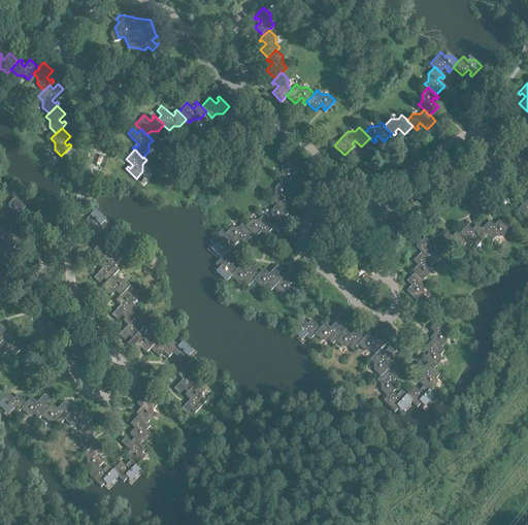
[(282,172),(277,176),(281,179),(282,179),(290,188),(290,187),(298,178),(291,172),(294,169),(296,171),(298,169),(288,159),(282,166),(282,172)]
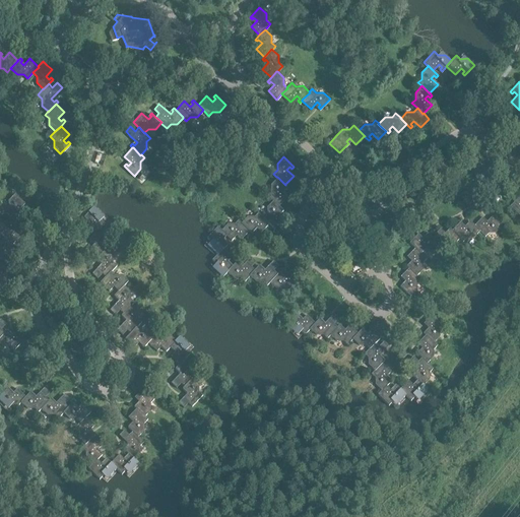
[(271,190),(267,194),(273,199),(278,205),(279,204),(287,196),(280,190),(283,187),(285,189),(287,186),(285,184),(285,185),(277,177),(276,177),(271,183),(271,184),(271,190)]
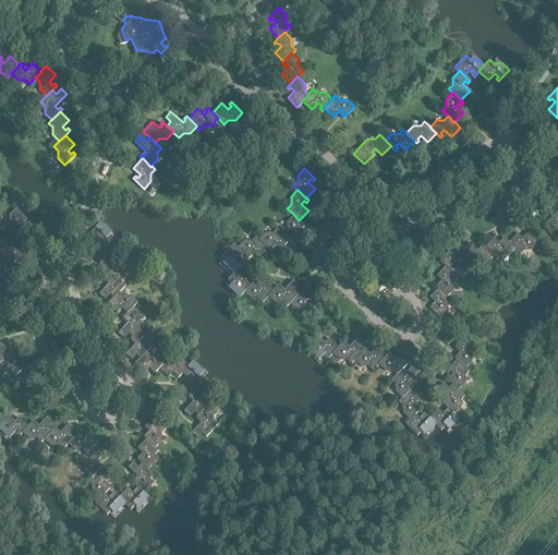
[(9,221),(5,226),(8,228),(11,231),(12,231),(17,237),(26,228),(26,227),(20,220),(23,217),(25,219),(27,217),(16,206),(9,214),(9,221)]
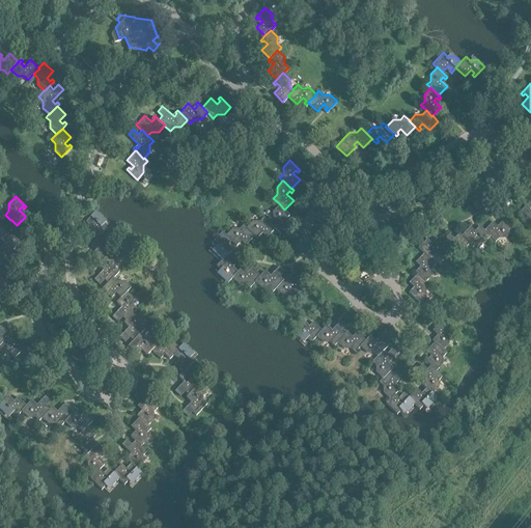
[(530,200),(522,210),(530,218),(530,200)]
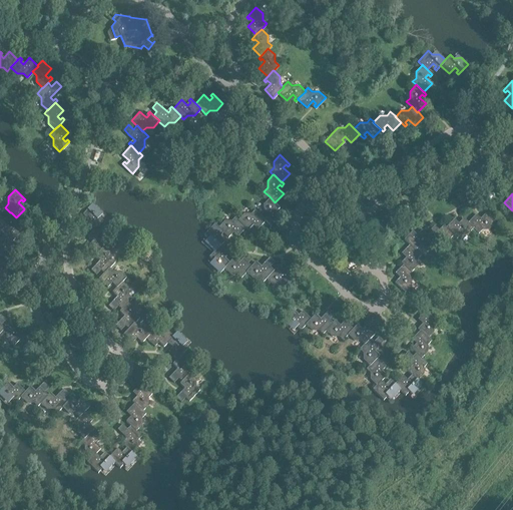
[(261,213),(260,213),(266,218),(266,219),(271,224),(280,215),(273,209),(276,206),(278,208),(280,206),(276,201),(275,202),(270,196),(264,203),(264,209),(264,210),(261,213)]
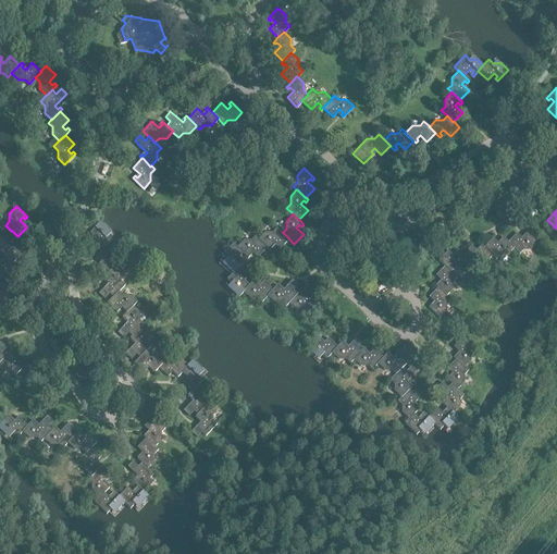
[(93,228),(90,231),(93,233),(94,231),(97,234),(90,241),(100,249),(106,244),(107,244),(112,238),(108,234),(107,228),(107,226),(100,220),(93,228)]
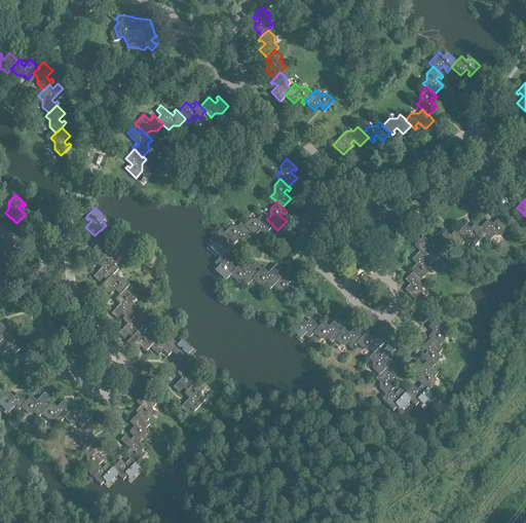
[(245,224),(252,232),(255,234),(256,232),(255,230),(258,227),(264,233),(272,225),(272,224),(266,219),(267,219),(262,215),(261,214),(260,215),(258,218),(251,218),(245,224)]
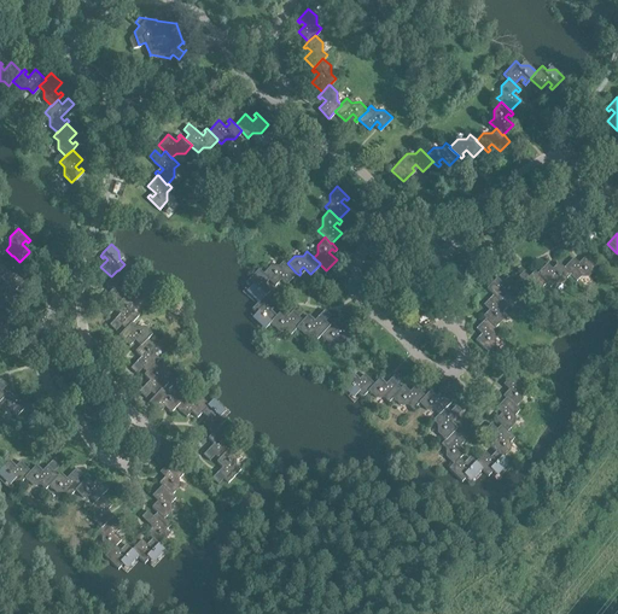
[(570,273),(577,279),(581,275),(589,274),(596,267),(584,255),(583,257),(584,259),(581,263),(573,256),(564,265),(564,267),(570,273)]
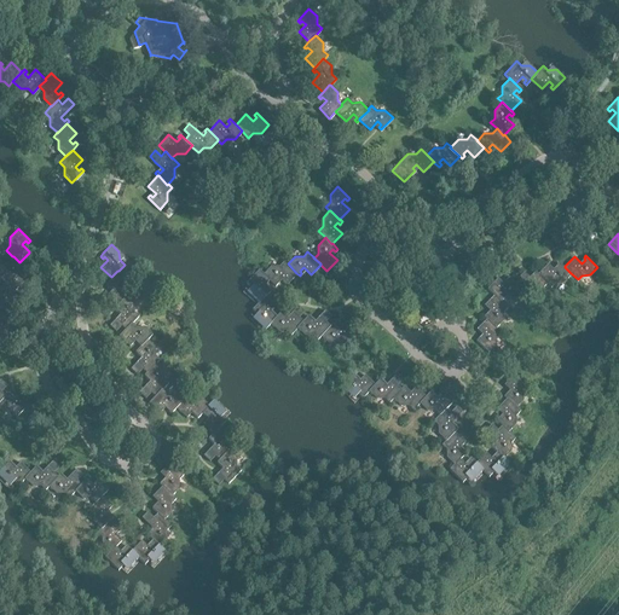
[(6,272),(1,277),(5,280),(15,289),(19,285),(24,290),(30,284),(24,279),(17,272),(21,267),(23,270),(25,267),(19,262),(13,256),(12,256),(5,264),(6,272)]
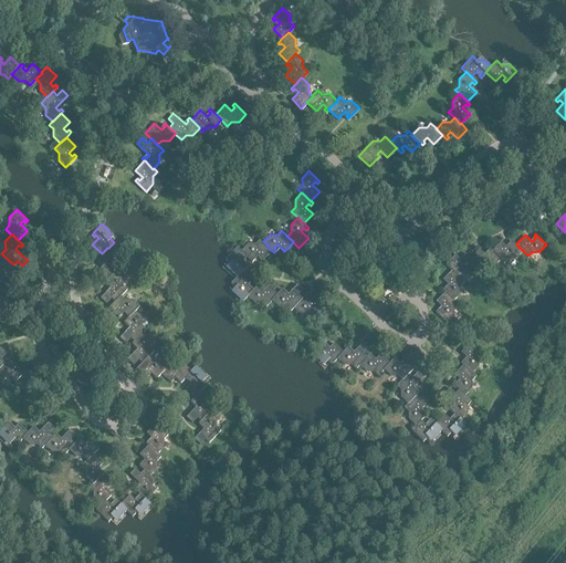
[(241,249),(247,254),(252,260),(254,258),(252,256),(255,252),(262,259),(271,250),(263,241),(260,238),(255,242),(248,242),(241,249)]
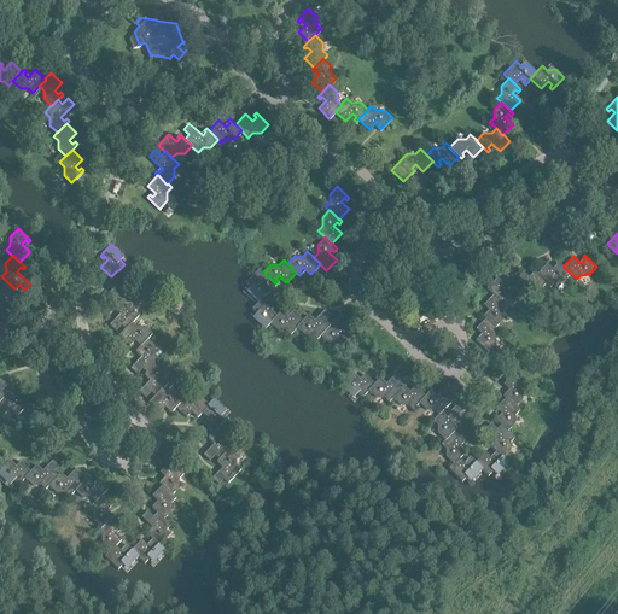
[(547,262),(537,272),(547,281),(546,281),(551,285),(554,280),(563,280),(570,273),(564,267),(564,265),(559,261),(557,263),(558,265),(554,269),(547,262)]
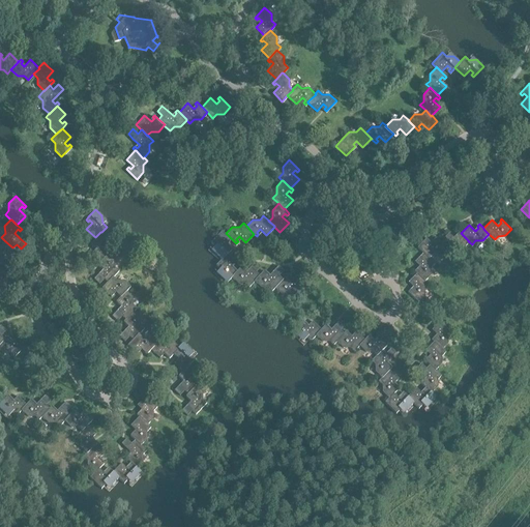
[(222,229),(211,240),(215,244),(215,252),(222,258),(228,252),(228,253),(232,247),(230,245),(228,247),(225,244),(231,238),(226,233),(222,229)]
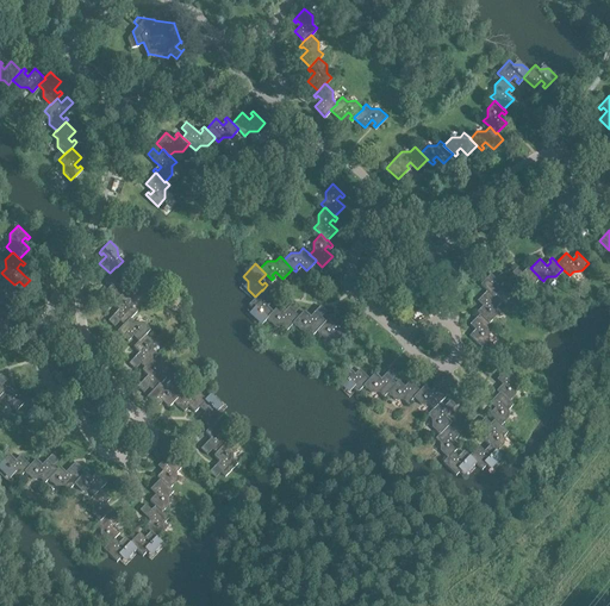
[(516,267),(506,276),(514,283),(520,289),(524,285),(533,285),(539,277),(540,277),(530,268),(528,266),(526,268),(528,270),(524,274),(516,267)]
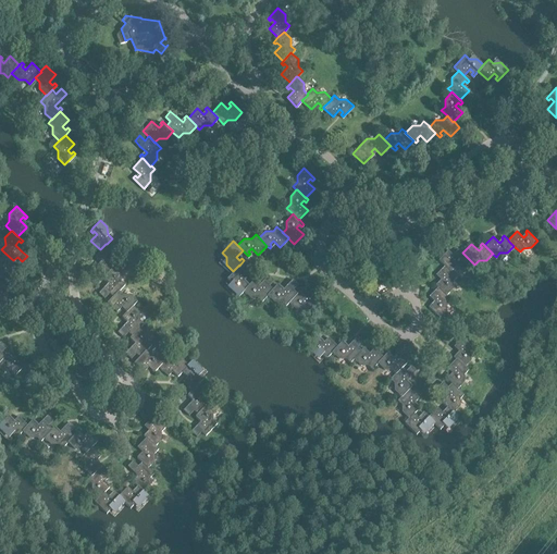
[(96,265),(91,270),(97,275),(101,270),(106,273),(113,266),(114,266),(118,262),(113,258),(113,250),(107,244),(106,244),(100,249),(95,255),(98,257),(99,255),(102,258),(96,265)]
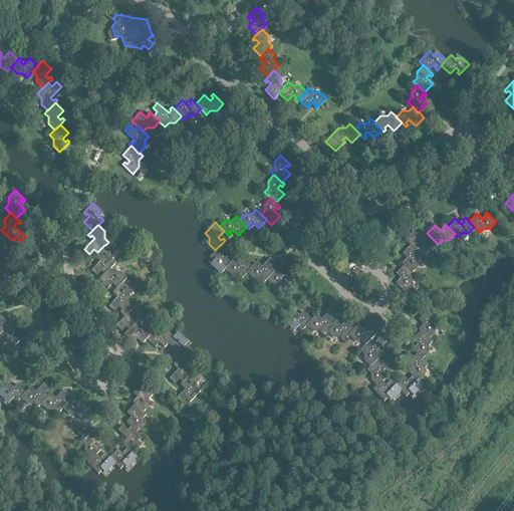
[(405,238),(411,244),(411,243),(416,249),(417,249),(420,245),(427,245),(433,239),(427,233),(423,229),(421,231),(423,233),(420,236),(414,230),(405,238)]
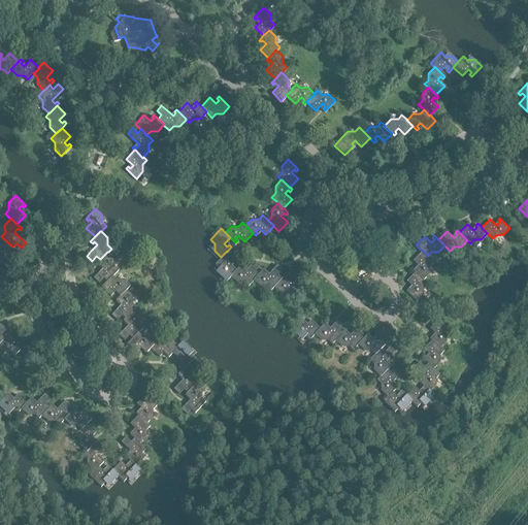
[(15,249),(12,247),(4,239),(0,243),(0,261),(0,262),(1,262),(6,267),(14,258),(8,252),(11,249),(13,251),(15,249)]
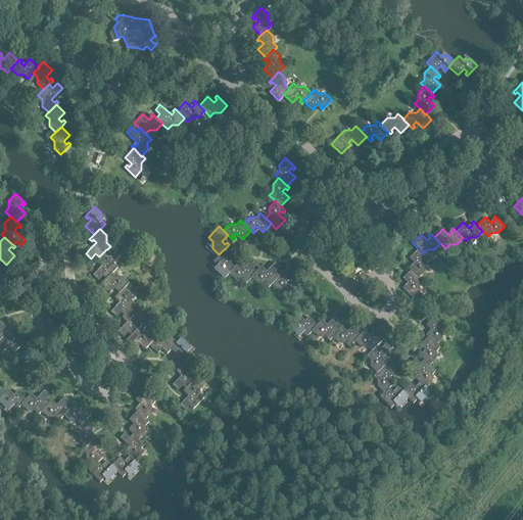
[(409,266),(411,269),(412,268),(419,276),(420,276),(425,270),(425,263),(429,258),(424,253),(423,253),(418,247),(418,248),(410,256),(416,263),(413,266),(411,264),(409,266)]
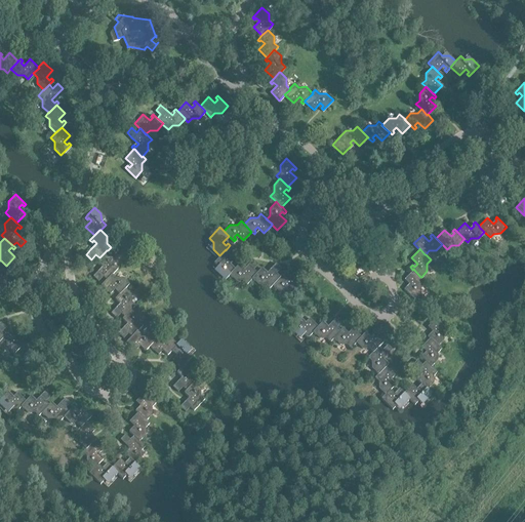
[(219,255),(214,261),(218,265),(218,272),(225,278),(230,274),(229,274),(235,268),(233,266),(231,268),(228,265),(234,258),(226,250),(226,249),(219,255)]
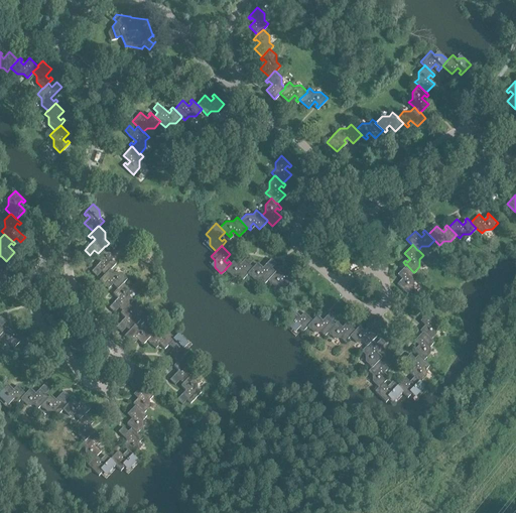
[(96,265),(92,270),(97,274),(101,270),(105,273),(110,268),(116,262),(112,259),(112,252),(106,246),(105,246),(98,253),(96,255),(98,257),(99,256),(102,259),(96,265)]
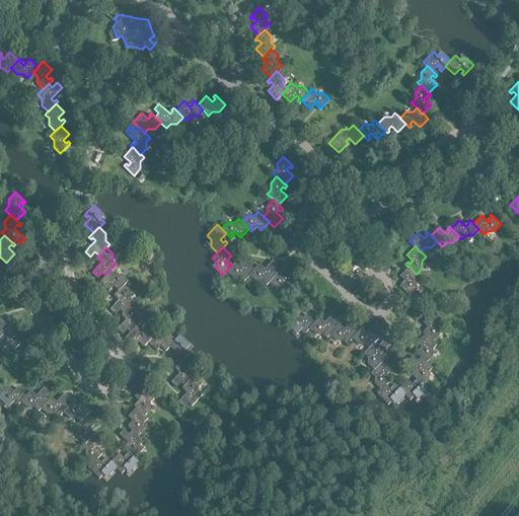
[(232,265),(226,271),(227,271),(233,277),(240,276),(244,280),(249,274),(254,269),(254,268),(250,265),(255,260),(250,255),(245,261),(239,267),(236,264),(238,262),(236,260),(232,265)]
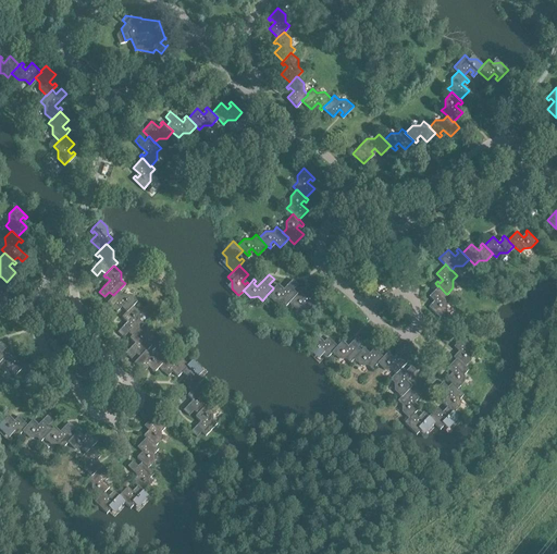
[(0,304),(2,306),(11,297),(4,291),(8,286),(10,288),(12,286),(7,282),(1,277),(0,277),(0,304)]
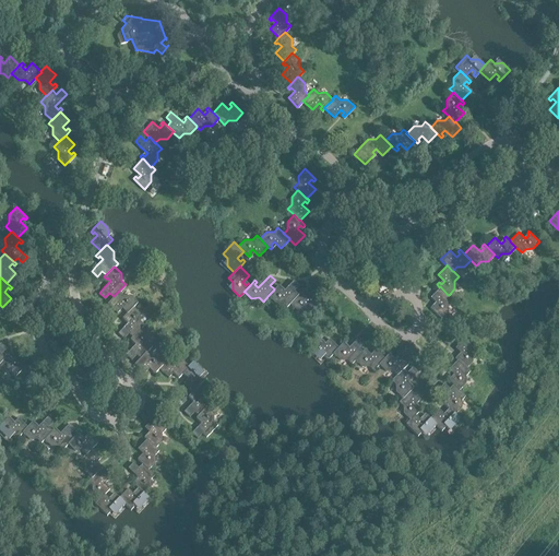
[(274,290),(269,295),(275,302),(283,302),(287,306),(290,303),(290,302),(298,294),(298,293),(294,290),(299,284),(294,280),(288,284),(282,292),(278,288),(281,286),(278,284),(274,288),(274,290)]
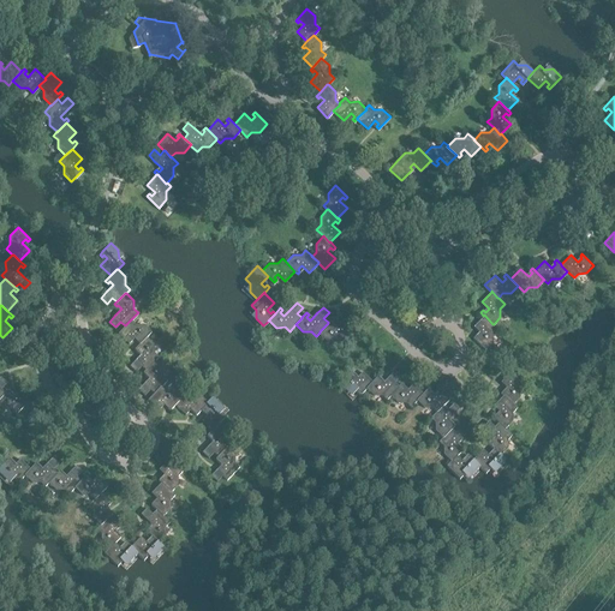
[(478,336),(476,334),(473,336),(485,348),(493,340),(493,333),(497,328),(494,324),(493,324),(484,315),(483,316),(473,325),(482,333),(478,336)]
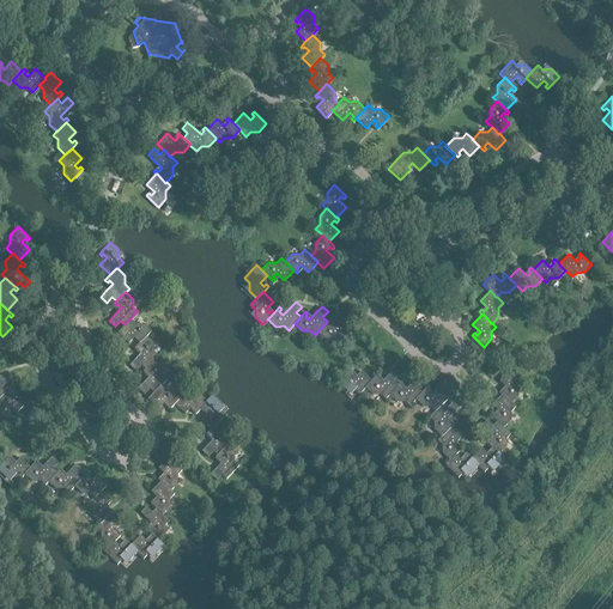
[(135,322),(131,318),(125,324),(117,332),(128,341),(135,334),(139,338),(138,339),(139,341),(146,334),(146,335),(151,329),(144,322),(135,322)]
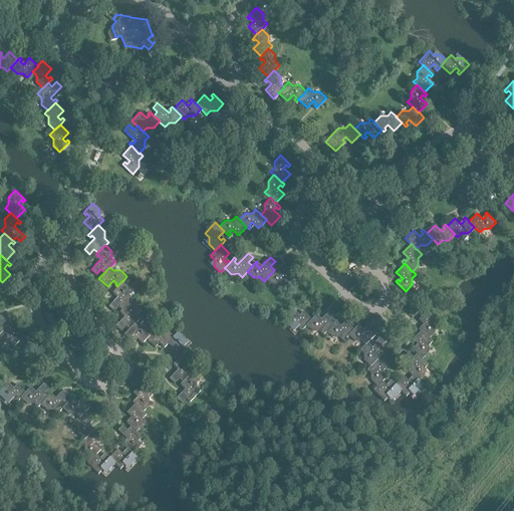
[(274,270),(267,277),(267,278),(273,283),(280,283),(284,287),(294,276),(285,268),(279,274),(276,271),(278,269),(276,267),(274,269),(274,270)]
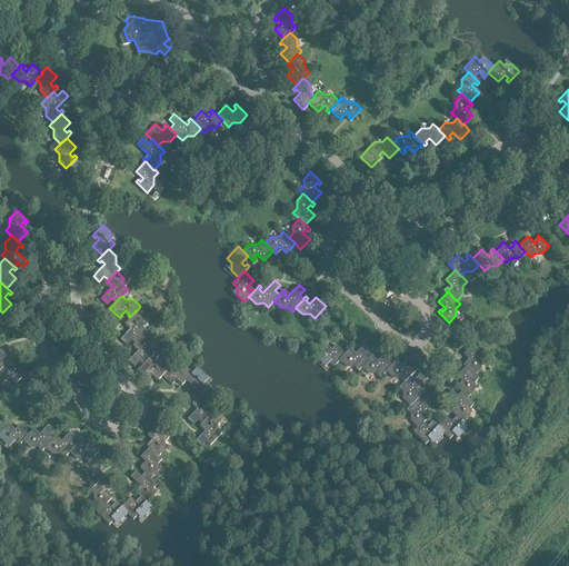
[(126,333),(120,338),(126,343),(131,338),(135,341),(143,333),(147,329),(142,325),(142,318),(136,311),(136,310),(129,317),(125,321),(127,324),(129,321),(132,325),(126,333)]
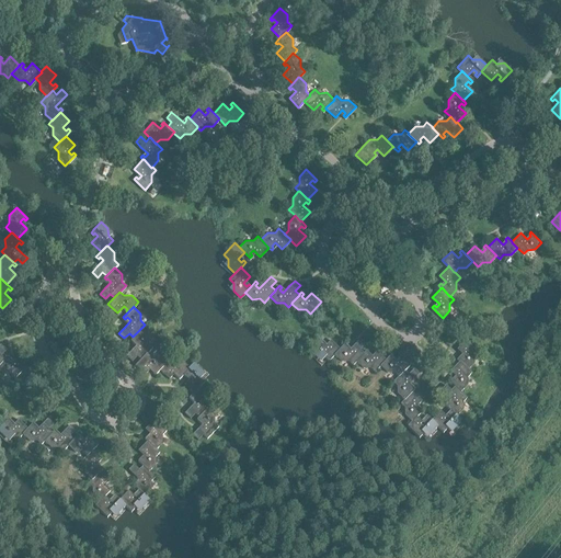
[(148,334),(141,328),(133,337),(130,339),(133,341),(135,339),(138,342),(132,349),(140,357),(141,357),(147,352),(152,346),(149,342),(148,334)]
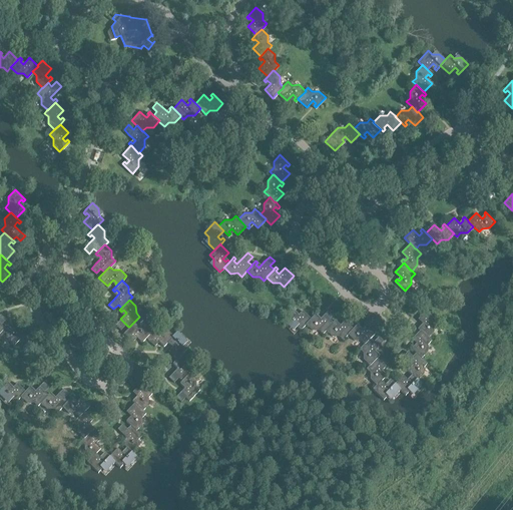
[(293,309),(283,319),(290,325),(297,325),(301,329),(306,323),(311,318),(311,317),(303,310),(296,316),(293,313),(295,311),(293,309)]
